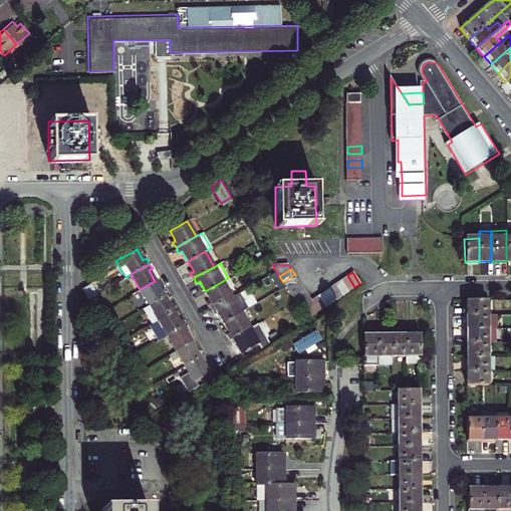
[(295,274),(283,282),(286,288),(298,280),(295,274)]
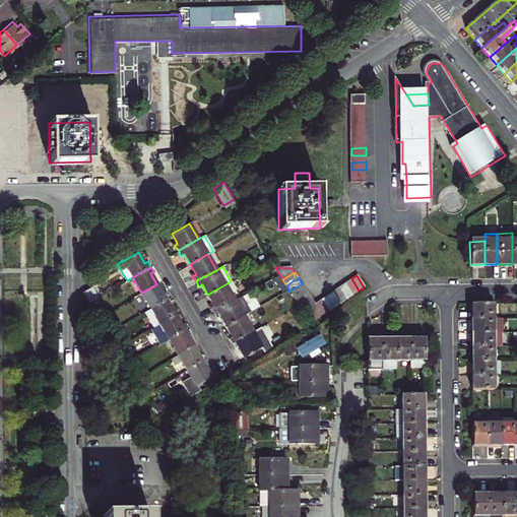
[(345,282),(352,295),(359,291),(351,278),(345,282)]
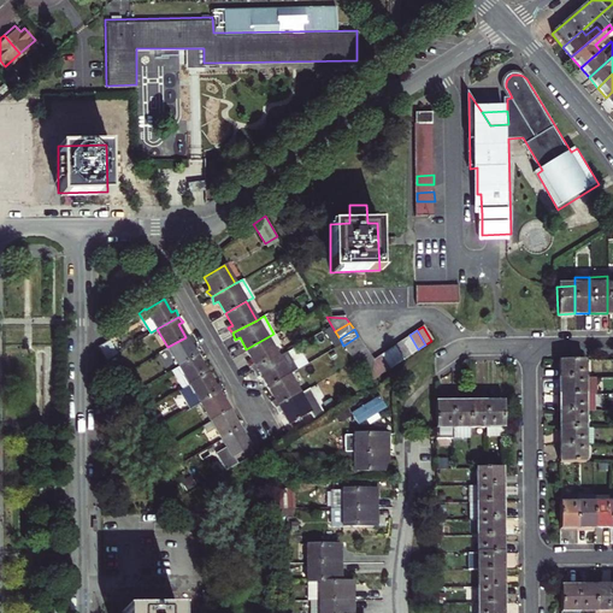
[(248,364),(254,369),(277,355),(272,346),(280,342),(273,334),(246,349),(252,358),(253,361),(248,364)]
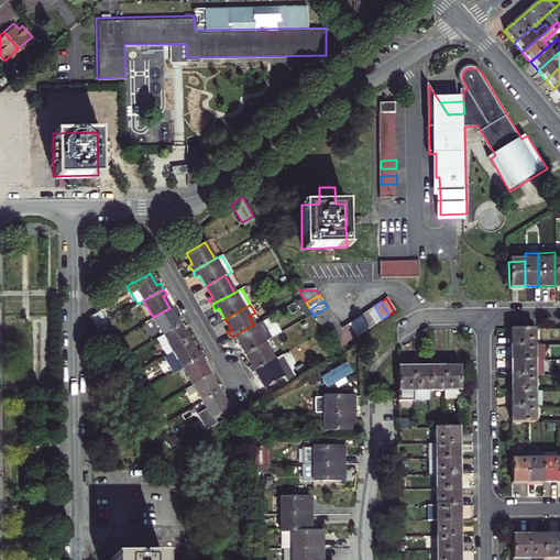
[(375,324),(382,319),(374,306),(368,310),(375,324)]
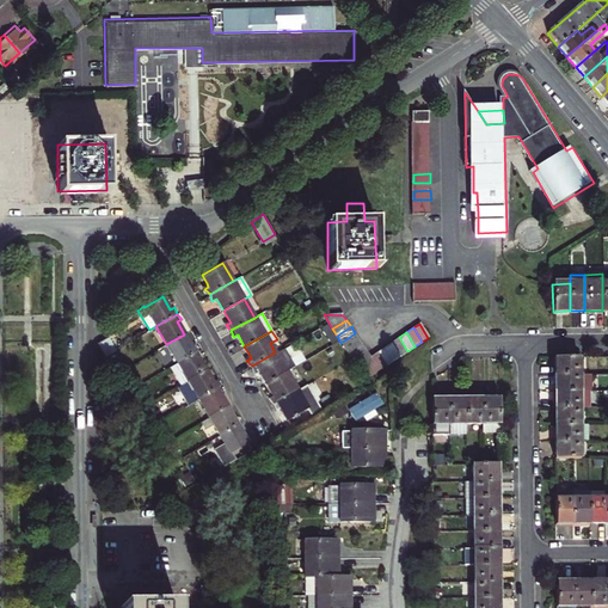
[(355,333),(341,343),(345,350),(360,341),(355,333)]
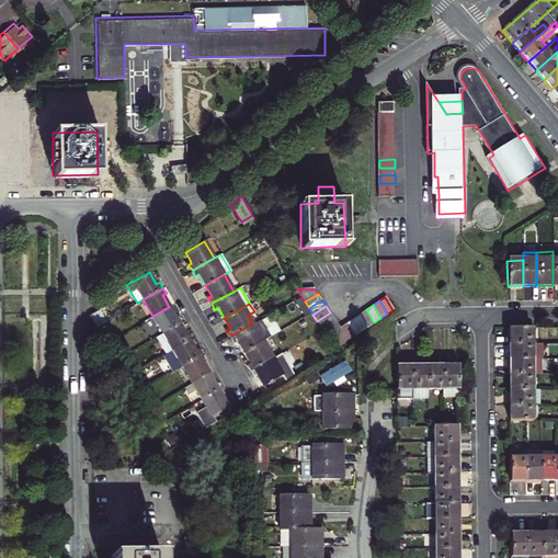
[(169,307),(152,316),(162,332),(181,321),(179,316),(175,318),(169,307)]
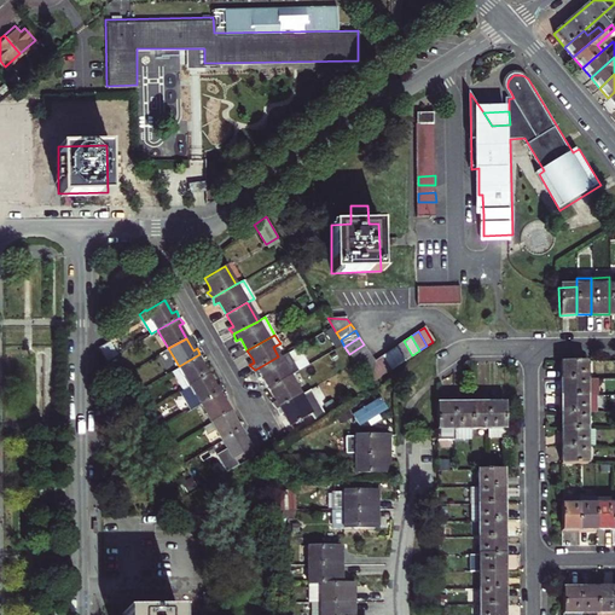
[(109,341),(97,347),(105,360),(116,354),(109,341)]
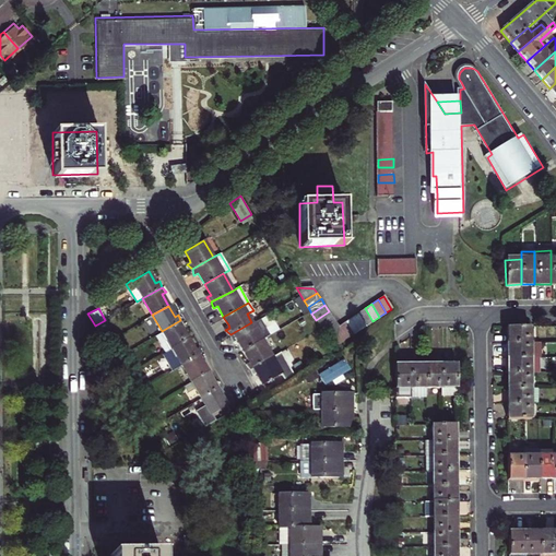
[(359,311),(367,324),(373,321),(365,308),(359,311)]
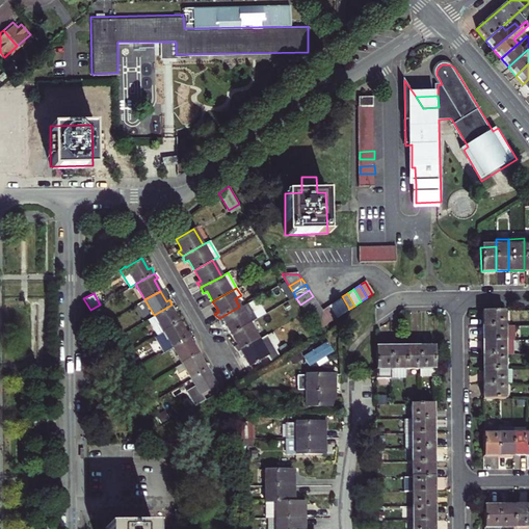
[(300,305),(305,311),(317,302),(313,296),(300,305)]
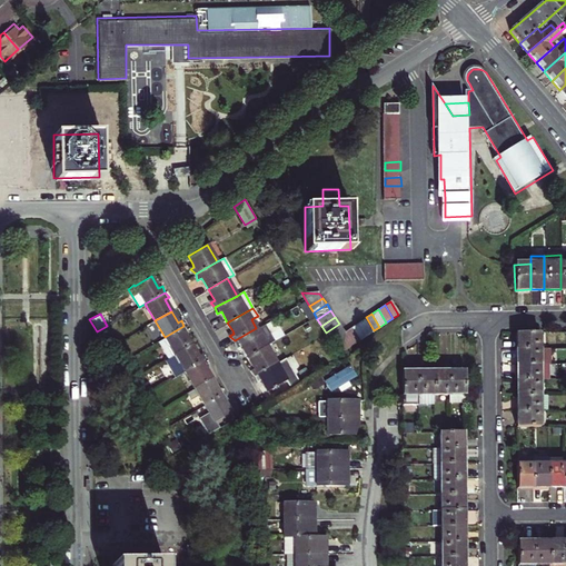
[(359,321),(367,335),(374,330),(366,317),(359,321)]
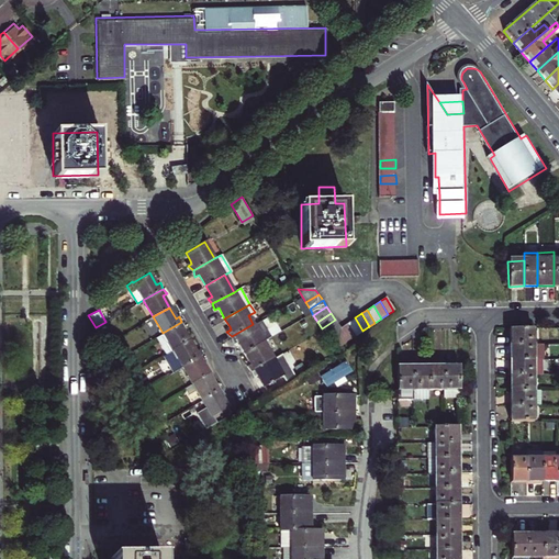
[(244,351),(263,342),(279,332),(269,315),(253,324),(232,336),(233,343),(237,341),(244,351)]
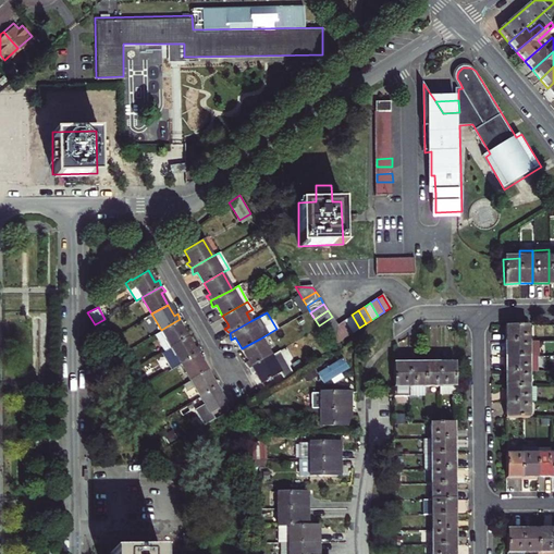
[(345,318),(353,332),(359,328),(352,315),(345,318)]
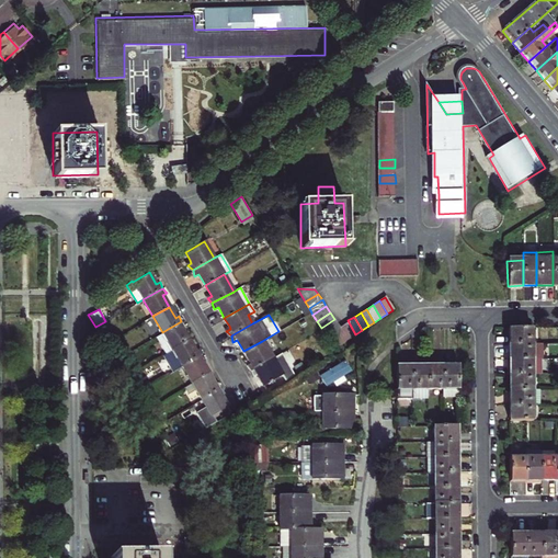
[(321,328),(333,348),(339,327),(334,319),(321,328)]
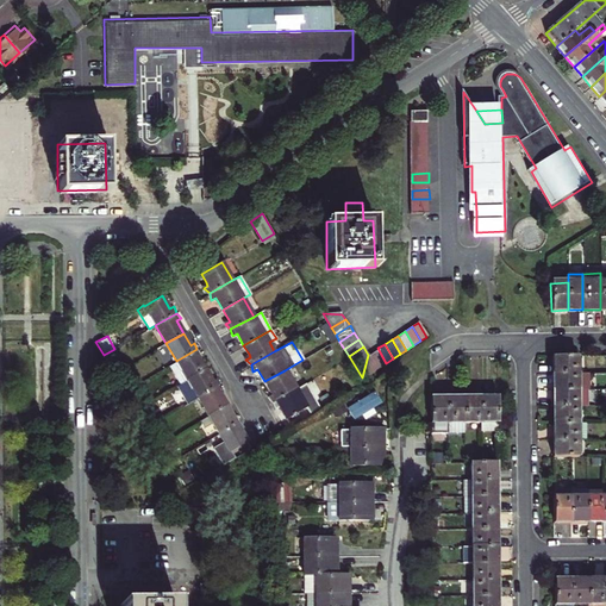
[(368,355),(362,378),(386,363),(378,348),(368,355)]
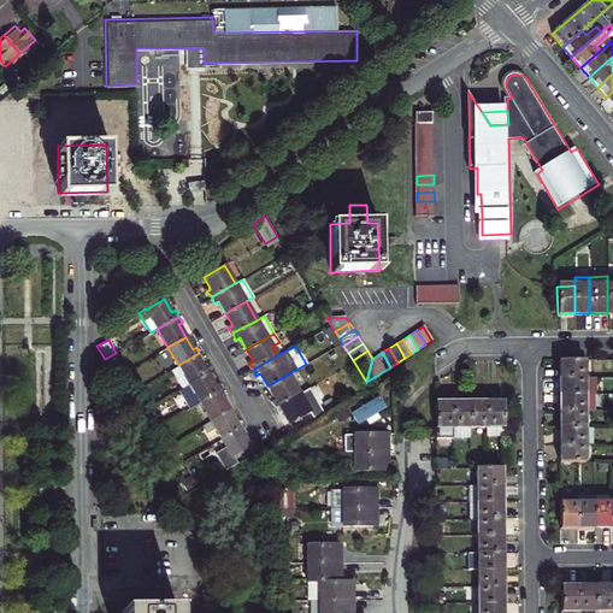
[(199,353),(178,365),(189,384),(207,373),(200,361),(205,359),(199,353)]
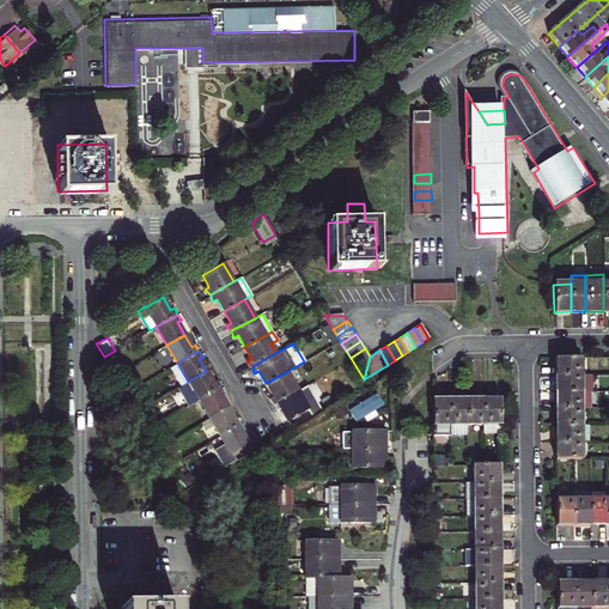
[(554,360),(554,376),(579,376),(579,360),(554,360)]
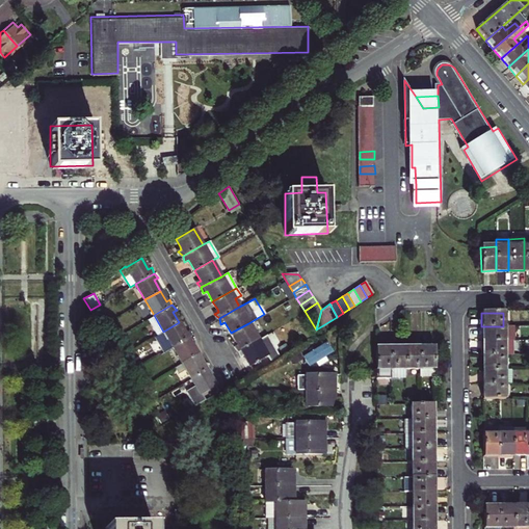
[(179,322),(163,332),(154,337),(162,352),(173,347),(191,337),(189,332),(185,333),(179,322)]
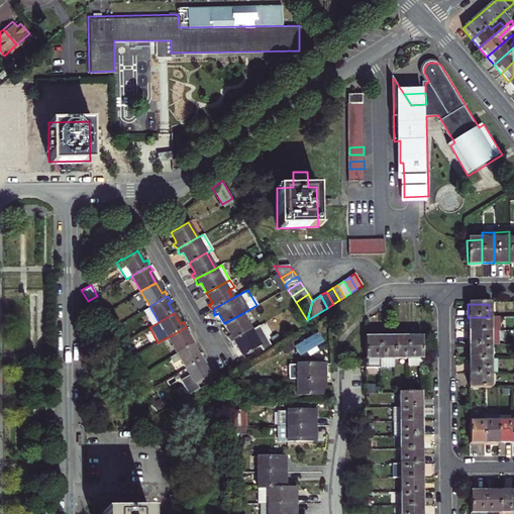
[(250,329),(241,314),(224,323),(230,334),(227,337),(231,341),(250,329)]
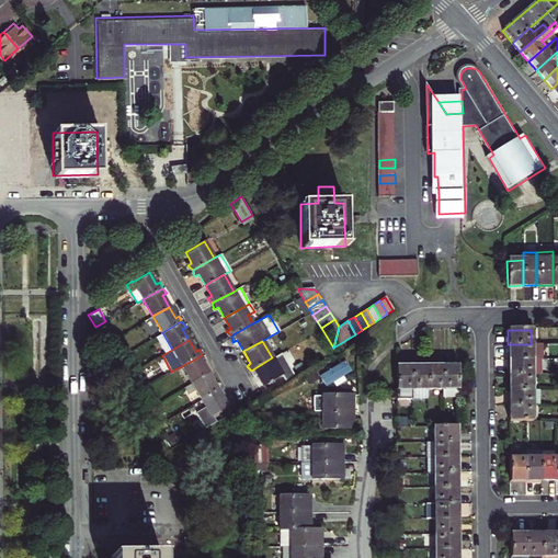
[(531,344),(508,344),(508,360),(531,360),(539,360),(541,360),(541,344),(531,344)]
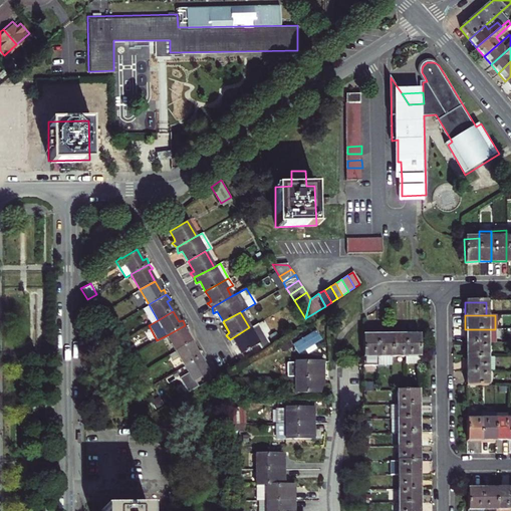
[(249,327),(258,343),(267,338),(258,322),(249,327)]
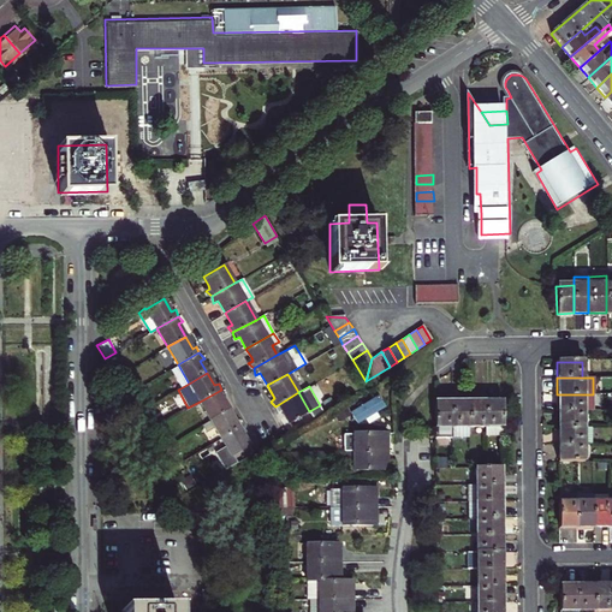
[(221,390),(200,402),(211,420),(229,409),(221,397),(225,394),(221,390)]
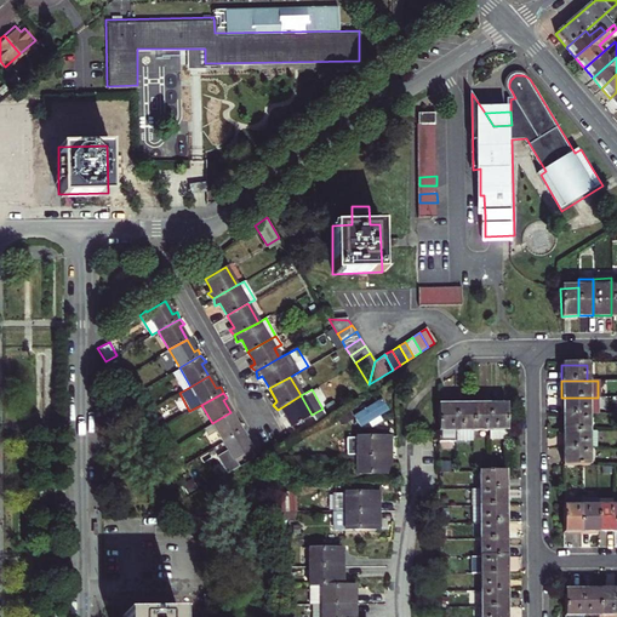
[(301,395),(278,410),(280,417),(285,415),(291,426),(312,415),(301,395)]
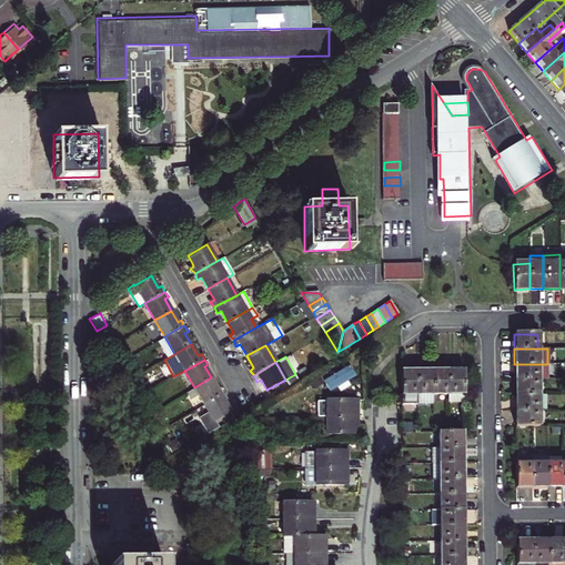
[(356,372),(350,362),(326,376),(332,386),(340,382),(342,387),(352,381),(349,376),(356,372)]
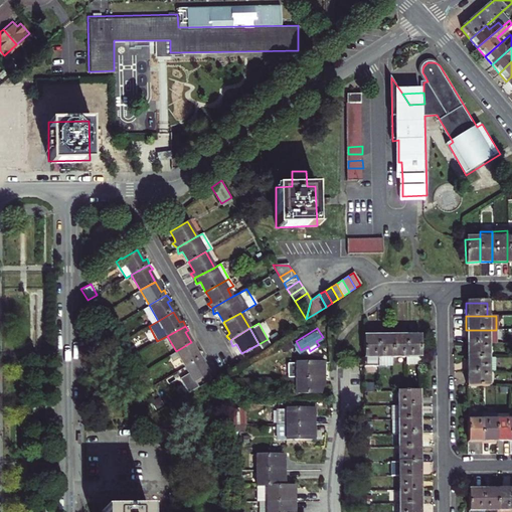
[(487,344),(487,330),(466,330),(466,344),(487,344)]
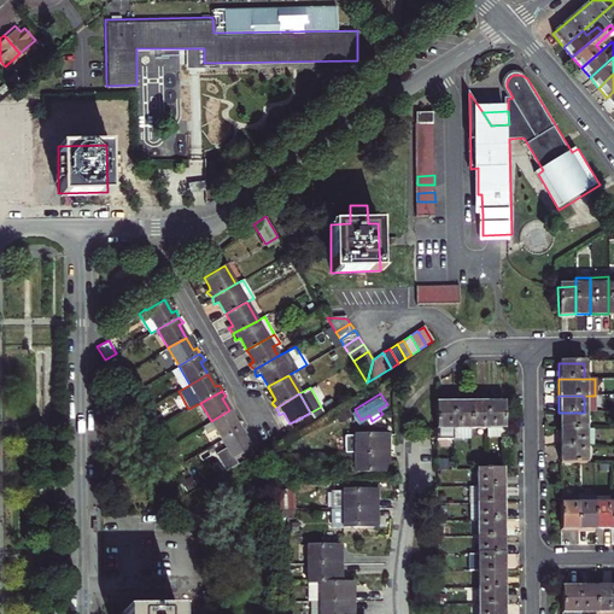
[(454,404),(437,405),(437,443),(455,443),(455,440),(454,404)]
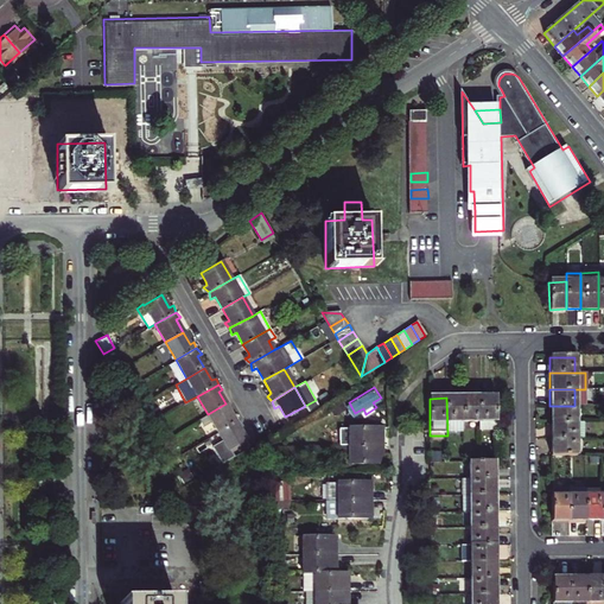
[(463,433),(463,425),(463,398),(446,398),(447,433),(463,433)]
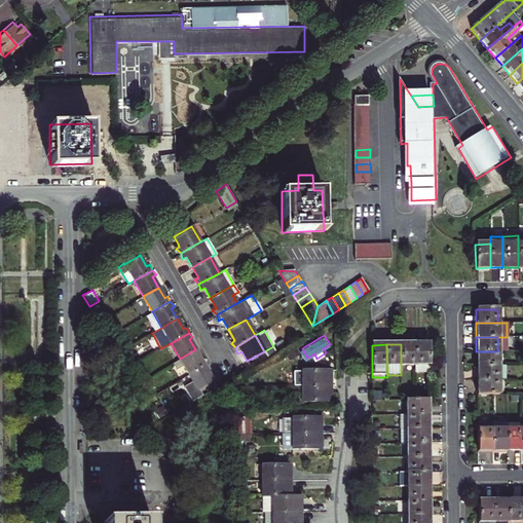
[(415,368),(415,344),(401,344),(401,368),(415,368)]
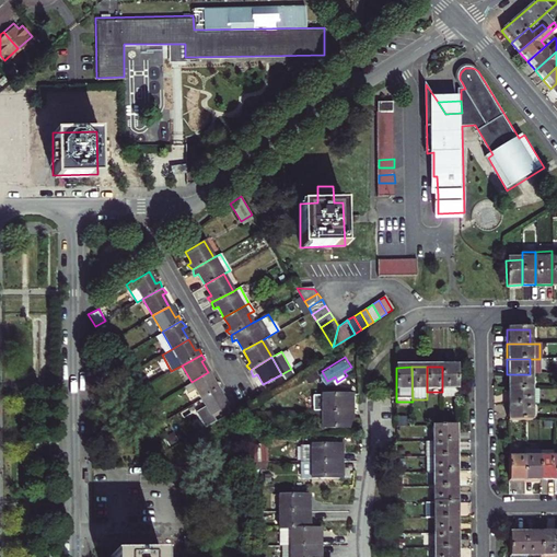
[(456,367),(442,367),(442,392),(442,398),(456,397),(456,367)]
